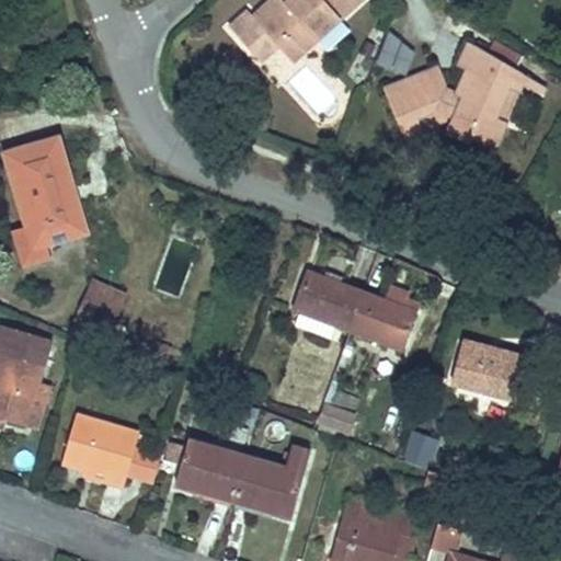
[(290,8),(287,3),(284,1),(260,23),(254,18),(249,11),(230,27),(261,61),(278,46),(294,63),(362,0),(296,0),(297,1),(290,8)]
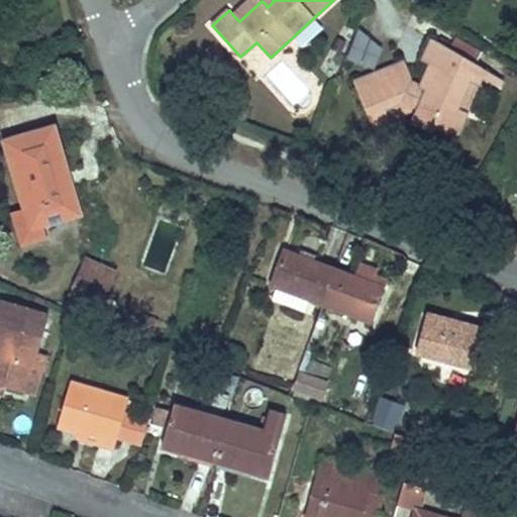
[(261,0),(251,0),(234,16),(239,21),(262,1),(261,0)]
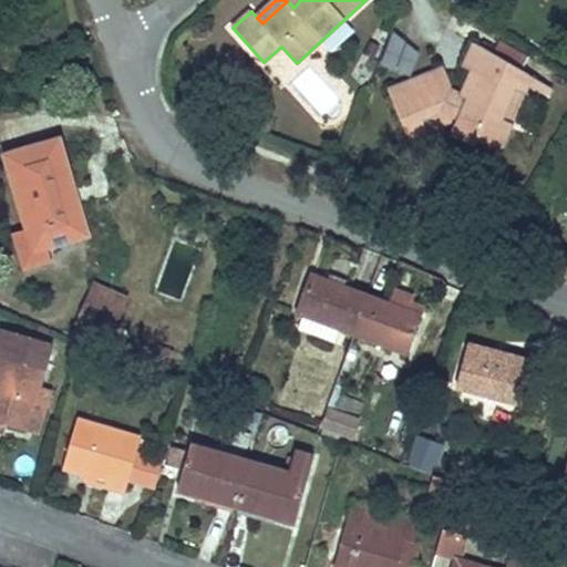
[(391,34),(378,64),(411,78),(423,49),(391,34)]
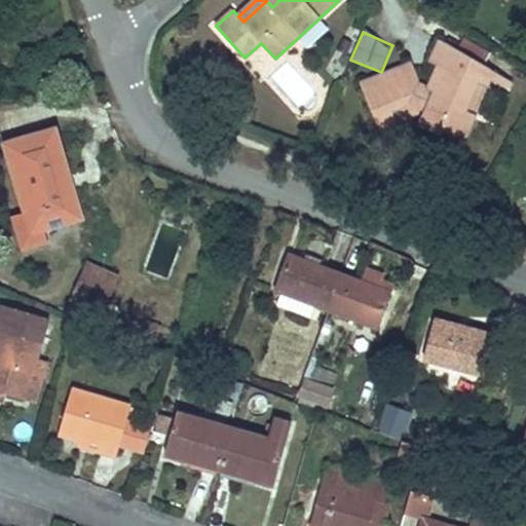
[(464,38),(457,49),(484,65),(491,53),(464,38)]
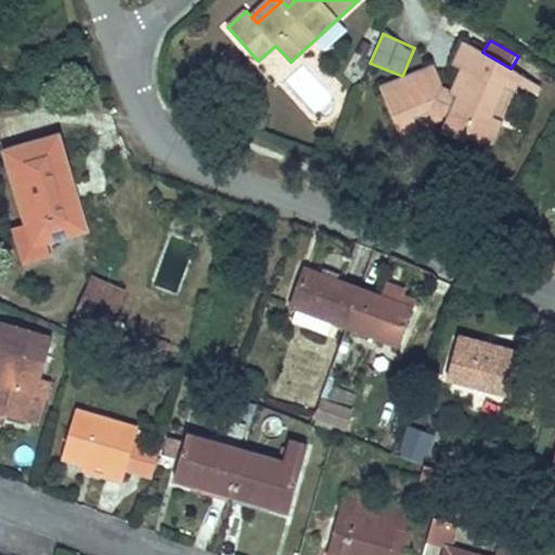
[(503,87),(515,92),(518,85),(521,76),(523,75),(511,68),(482,52),(465,42),(454,66),(462,69),(453,91),(441,87),(442,84),(438,73),(384,95),(400,137),(443,119),(444,115),(449,117),(443,131),(466,141),(468,136),(486,144),(497,119),(490,117),(503,87)]
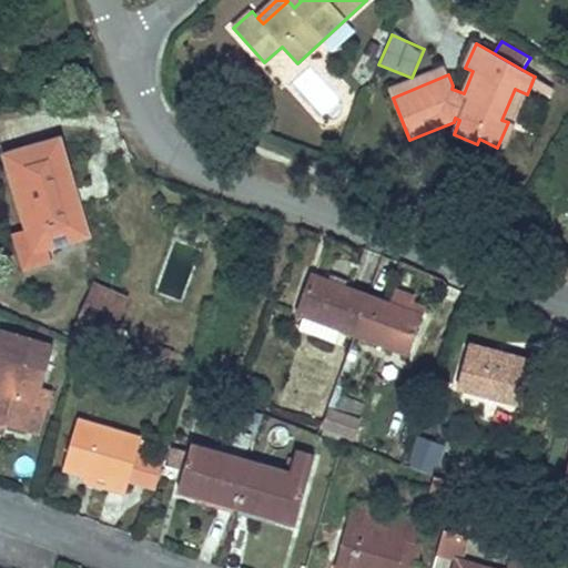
[(282,53),(266,69),(279,80),(294,64),(282,53)]
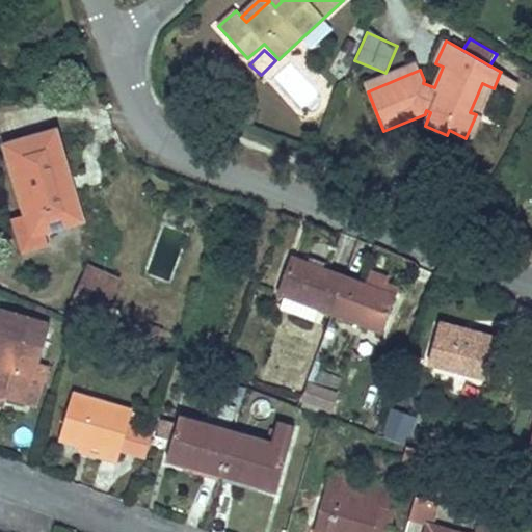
[(365,84),(368,91),(420,70),(418,63),(365,84)]
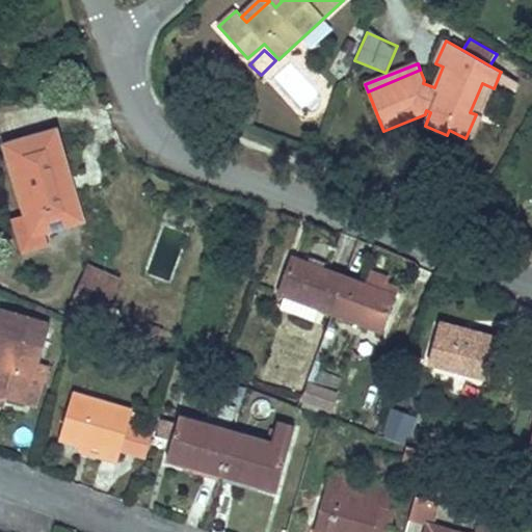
[(520,84),(500,73),(497,81),(516,89),(520,84)]
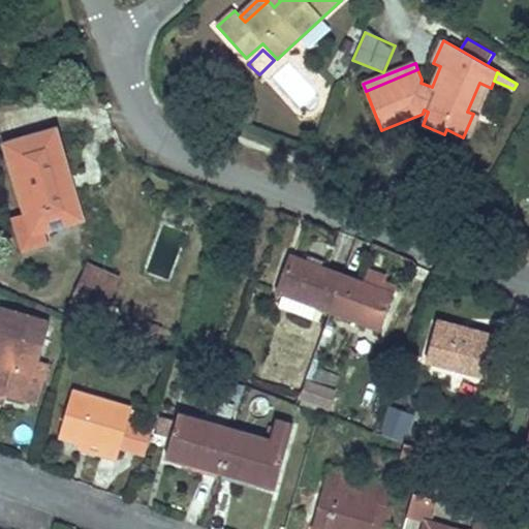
[(478,117),(491,88),(479,83),(467,112),(473,114),(478,117)]
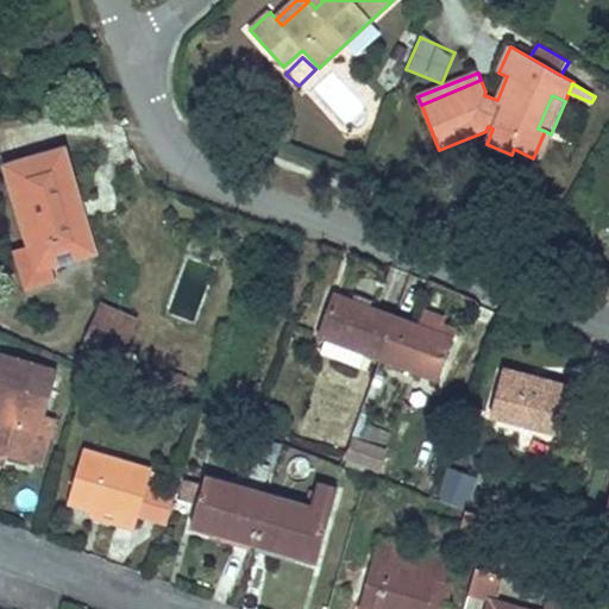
[(551,135),(545,131),(533,158),(539,161),(551,135)]
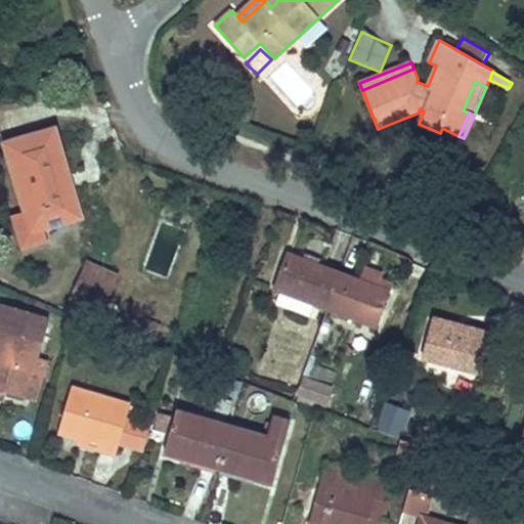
[(61,177),(69,175),(55,130),(6,144),(26,212),(11,216),(22,251),(43,245),(39,230),(74,220),(61,177)]
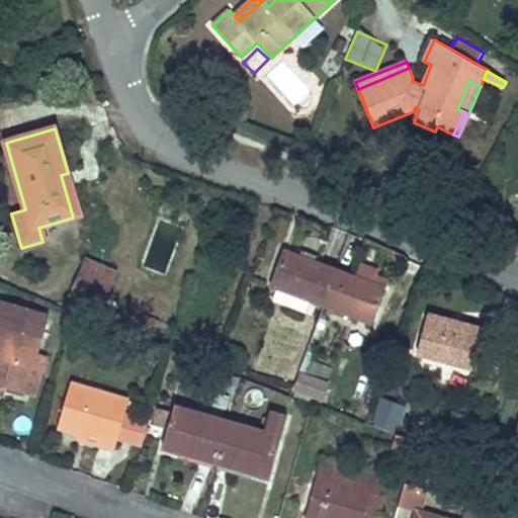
[(80,216),(68,173),(61,175),(73,218),(80,216)]
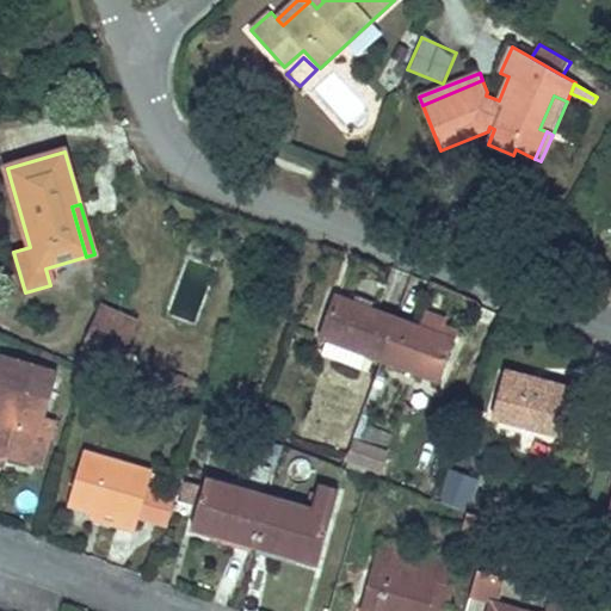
[(328,341),(368,356),(381,360),(397,318),(338,296),(322,339),(328,341)]
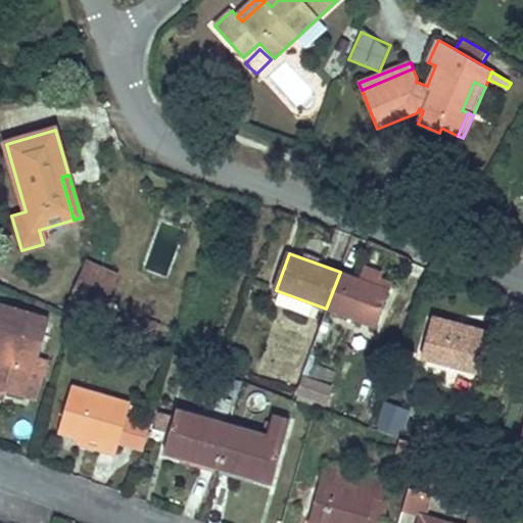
[(340,272),(326,308),(377,327),(390,290),(340,272)]
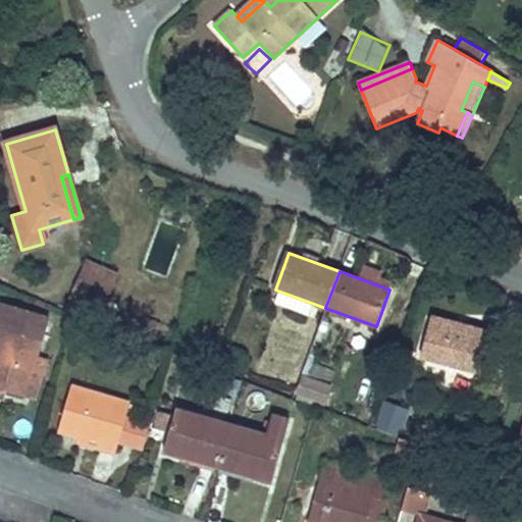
[(105,301),(77,290),(70,307),(98,319),(105,301)]
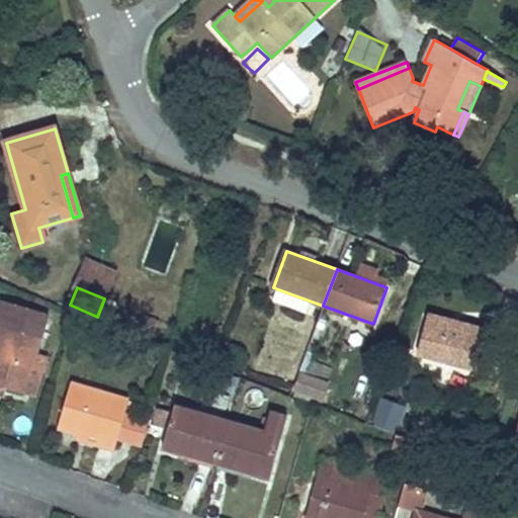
[(307,313),(312,301),(278,289),(274,300),(307,313)]
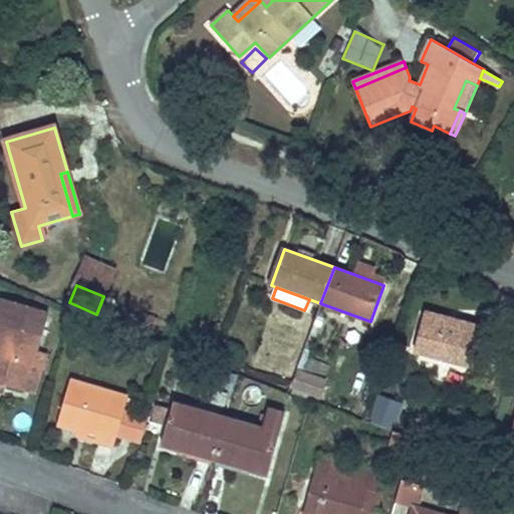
[(0,383),(6,386),(26,392),(27,389),(37,352),(48,314),(0,299),(0,383)]
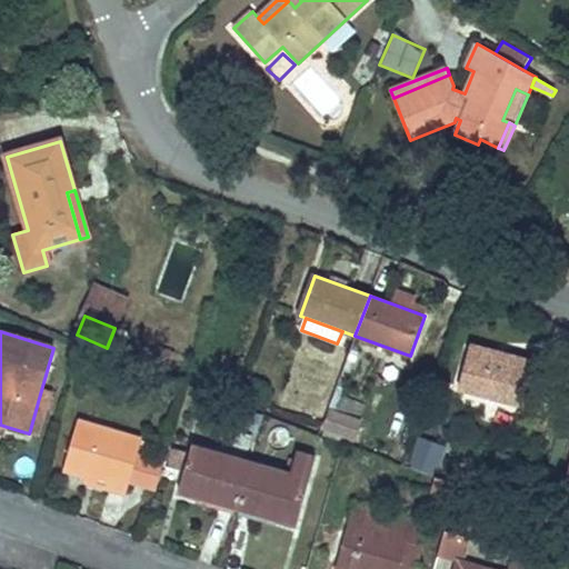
[(525,386),(531,362),(470,346),(459,388),(520,403),(521,399),(542,405),(546,391),(525,386)]
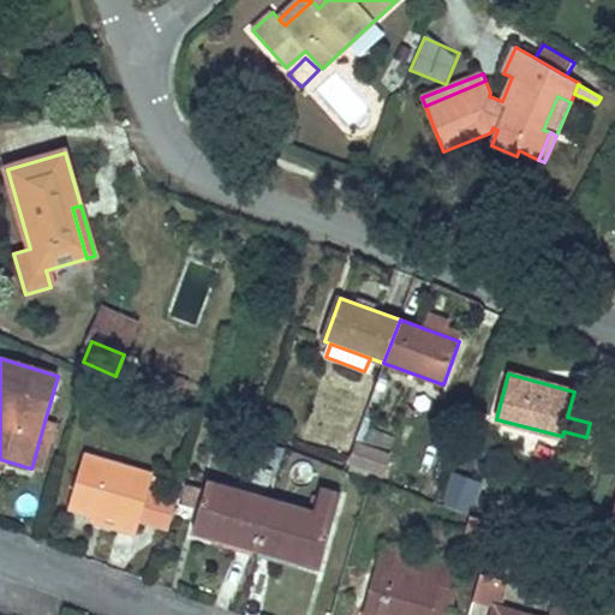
[(172,393),(184,396),(190,381),(178,377),(172,393)]
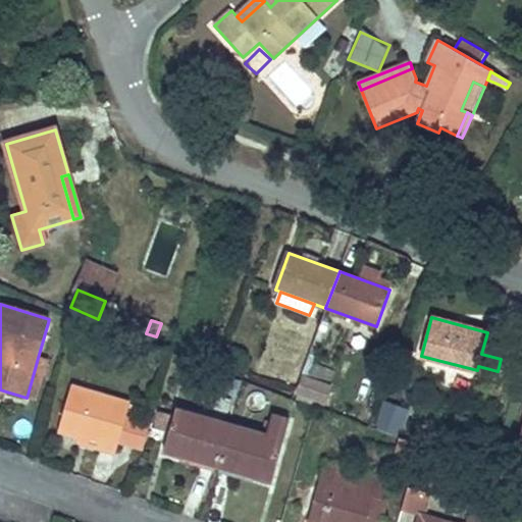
[(47,360),(38,358),(28,395),(37,397),(47,360)]
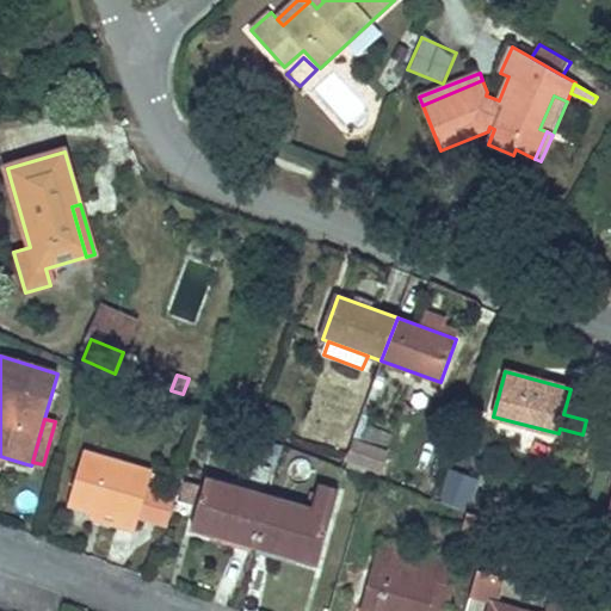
[(380,471),(387,452),(356,442),(350,461),(380,471)]
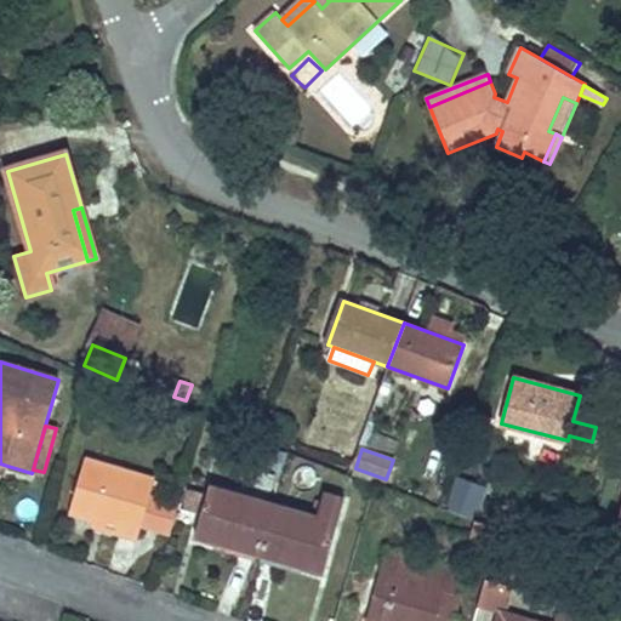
[(142,527),(151,497),(155,479),(85,460),(69,514),(120,528),(119,534),(138,539),(142,527)]
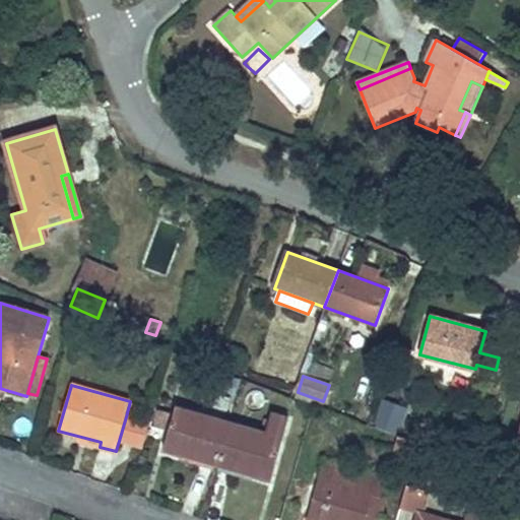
[(406,409),(385,402),(377,424),(398,431),(406,409)]
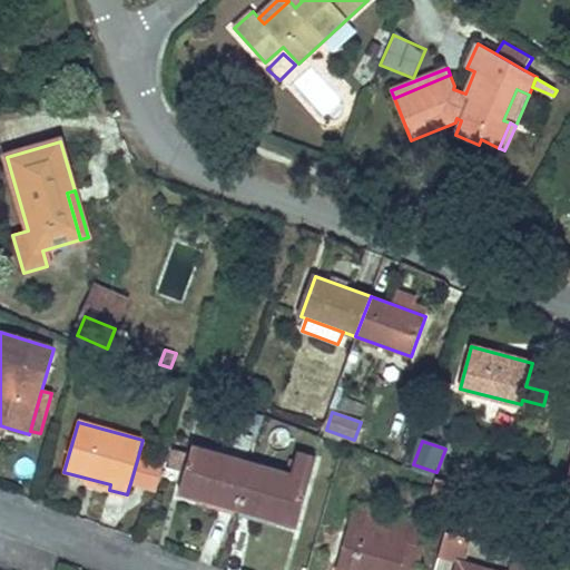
[(238,509),(251,464),(192,448),(185,472),(179,492),(238,509)]
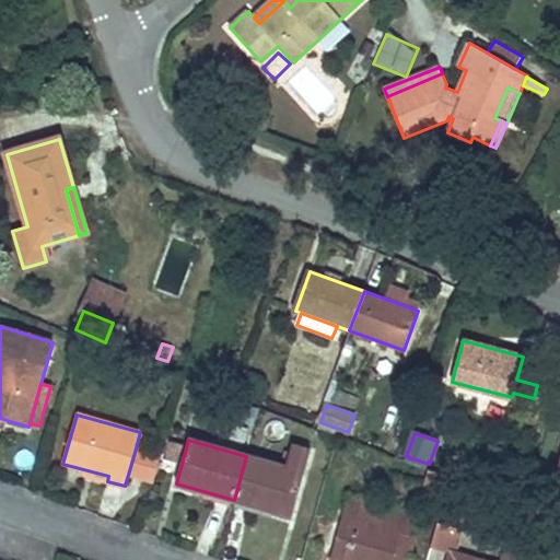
[(164,459),(182,464),(187,445),(170,441),(164,459)]
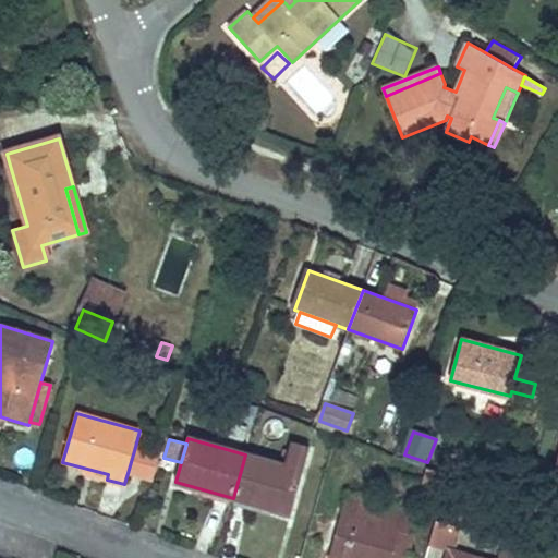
[(245,455),(233,498),(291,514),(310,449),(291,444),(284,466),(245,455)]
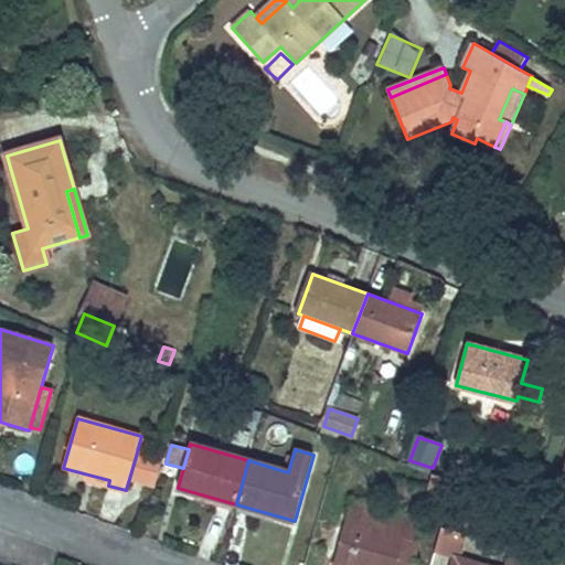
[(163,460),(137,452),(129,479),(156,487),(163,460)]
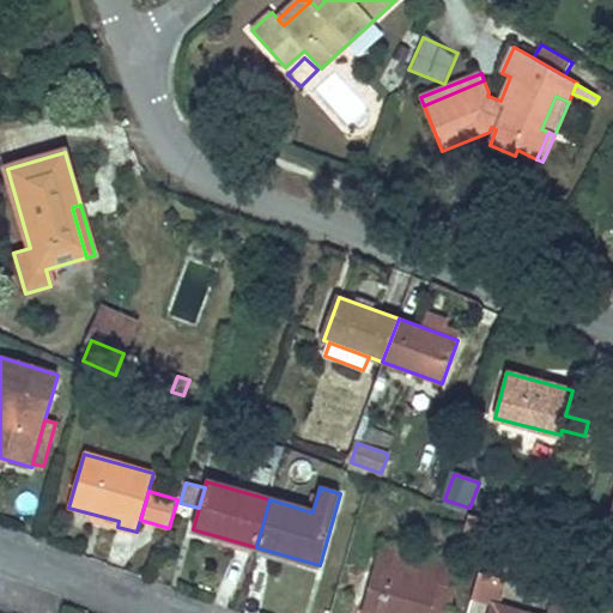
[(372,576),(364,604),(363,611),(369,612),(431,612),(439,583),(450,587),(457,562),(383,540),(372,576)]
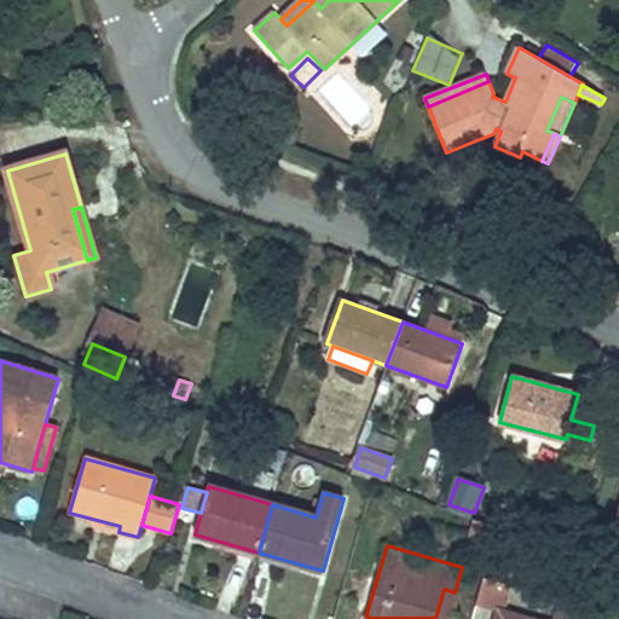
[(357,607),(368,609),(376,582),(365,578),(357,607)]
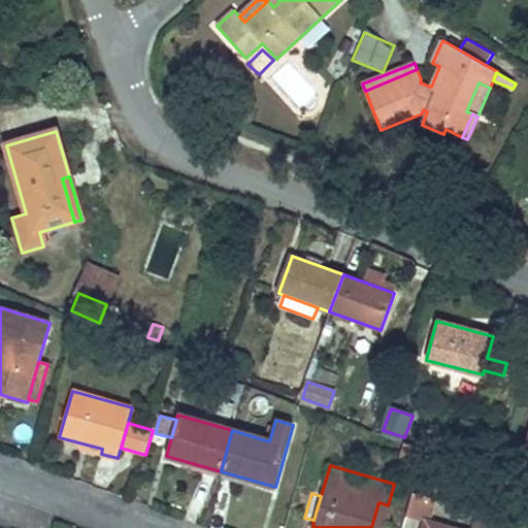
[(413,496),(406,516),(428,522),(434,502),(413,496)]
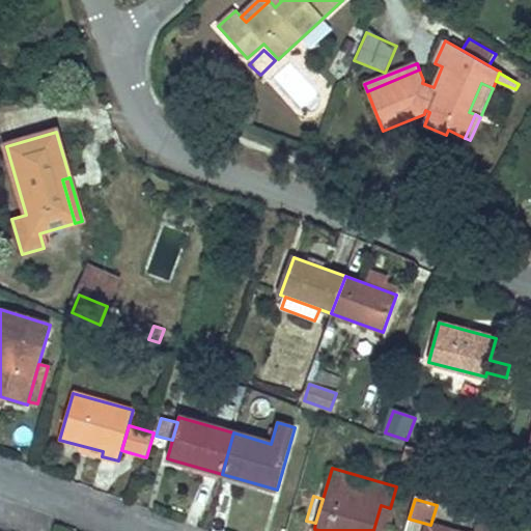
[(389,530),(395,509),(390,508),(381,505),(373,530),(389,530)]
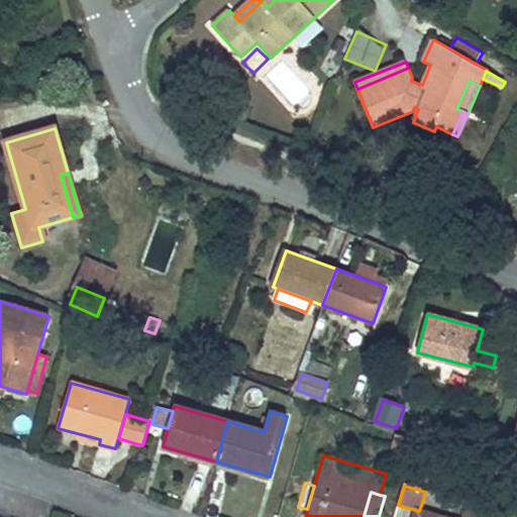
[(493,516),(496,508),(469,500),(462,516),(436,516),(418,511),(416,516),(493,516)]
